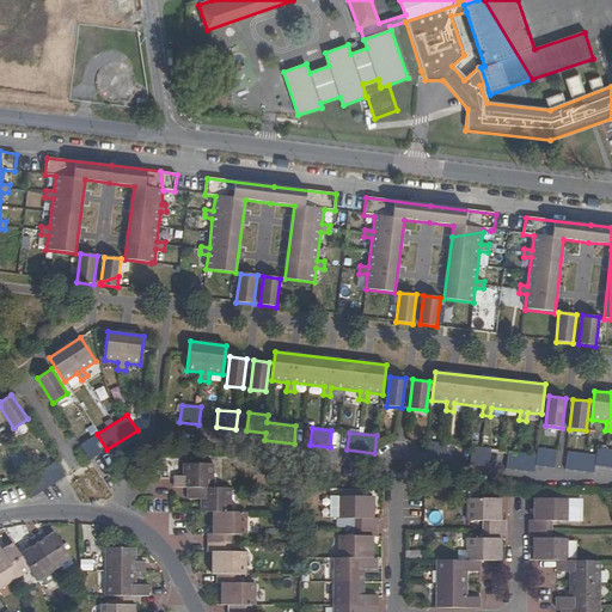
[(80,445),(90,460),(106,450),(97,434),(80,445)]
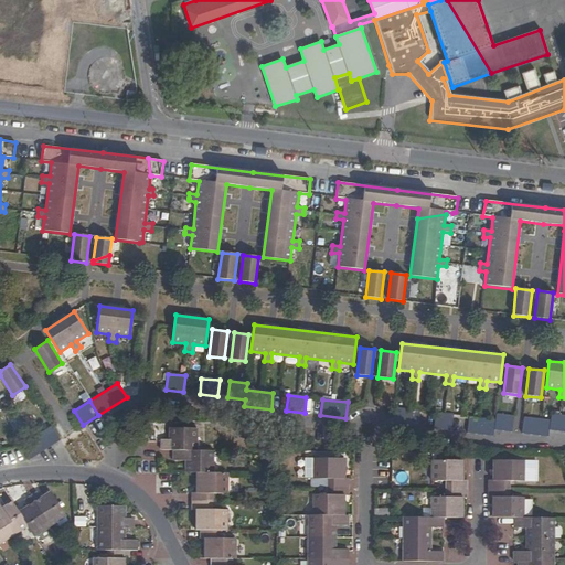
[(394,408),(392,424),(418,427),(420,411),(394,408)]
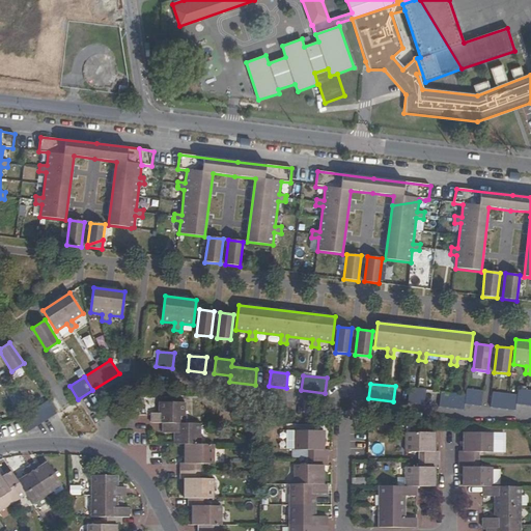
[(408,403),(424,406),(426,390),(410,388),(408,403)]
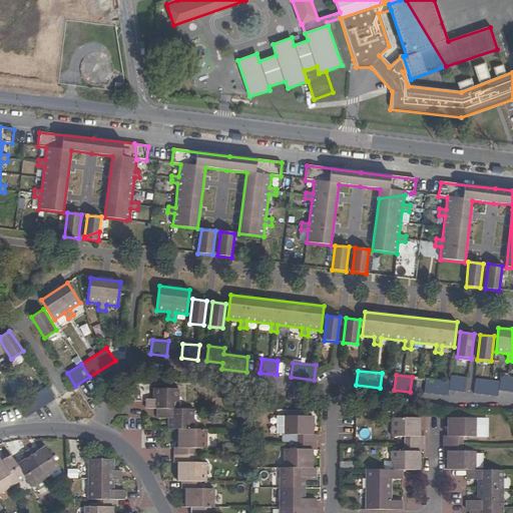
[(476,380),(474,394),(498,397),(499,391),(512,392),(512,377),(501,376),(500,382),(476,380)]
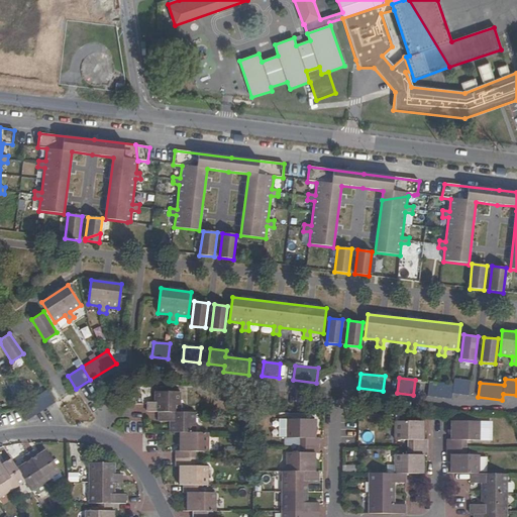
[(429,382),(427,396),(451,399),(452,394),(469,396),(471,381),(453,380),(453,385),(429,382)]
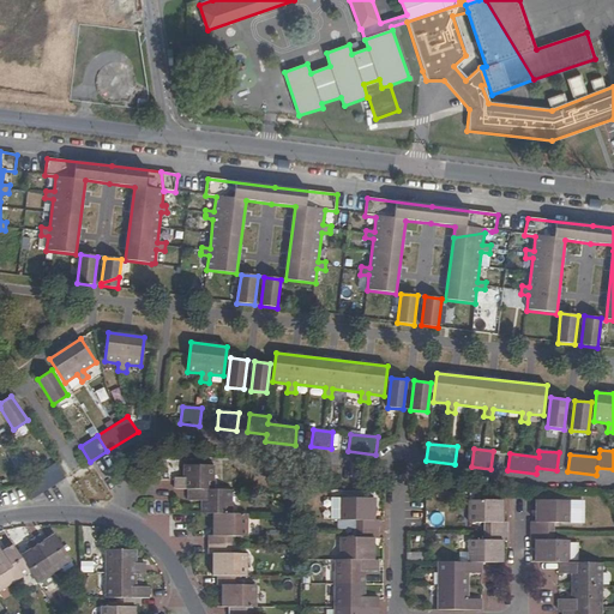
[(65,479),(55,463),(23,483),(32,499),(65,479)]
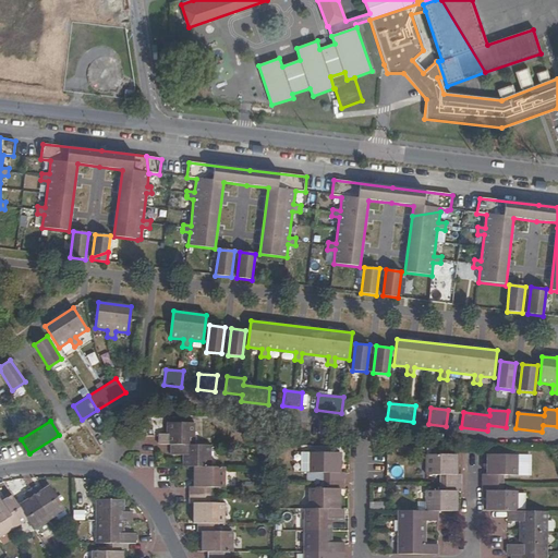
[(158,435),(158,445),(171,445),(194,445),(194,423),(168,423),(168,435),(158,435)]
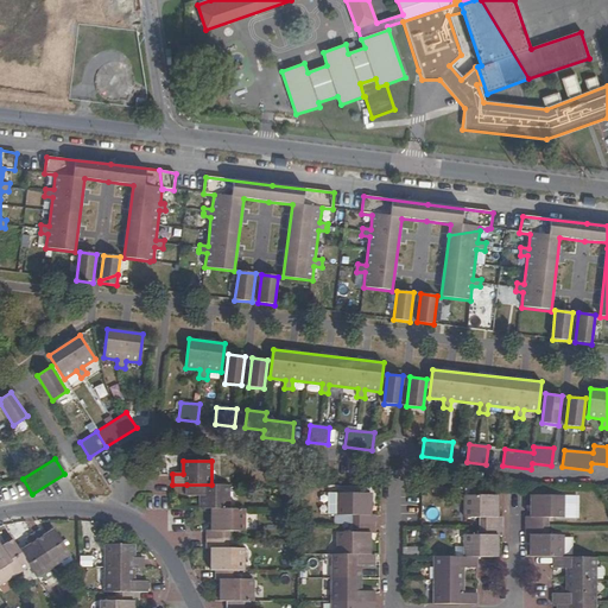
[(184,485),(171,485),(171,477),(152,476),(151,494),(184,495),(184,485)]
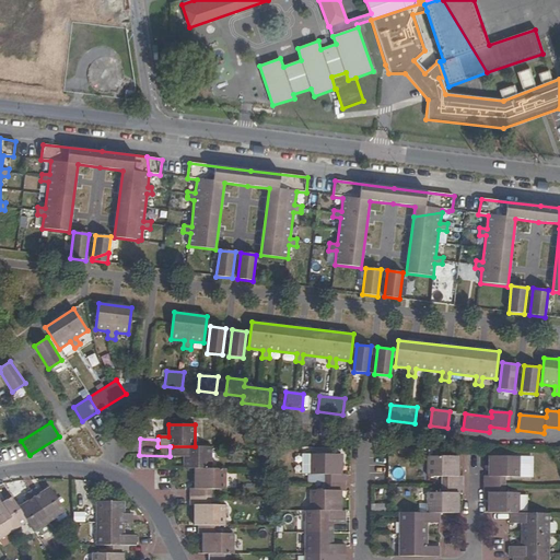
[(211,468),(211,446),(195,446),(172,446),(172,457),(185,457),(184,468),(195,468),(211,468)]
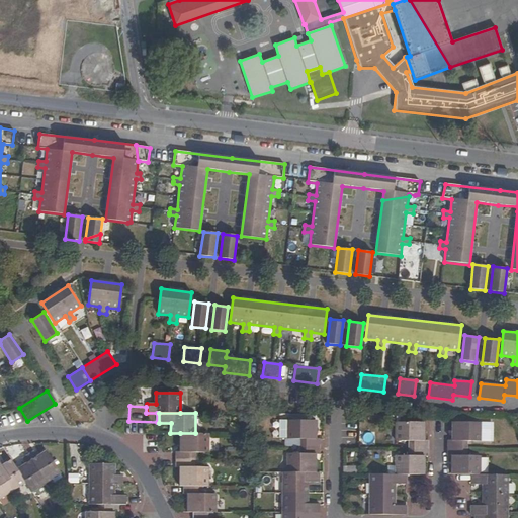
[(300,446),(320,446),(320,439),(316,439),(316,421),(287,420),(287,439),(300,439),(300,446)]
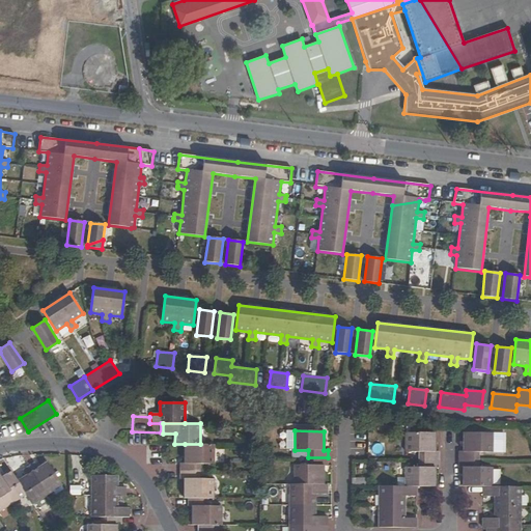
[(419,452),(419,459),(439,460),(439,452),(435,452),(435,432),(406,432),(406,452),(419,452)]
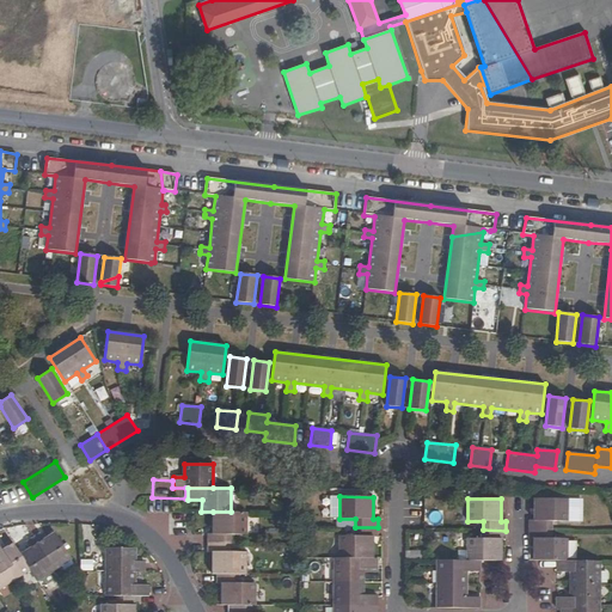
[(533,520),(528,520),(528,530),(551,530),(551,521),(568,521),(568,499),(534,499),(533,520)]
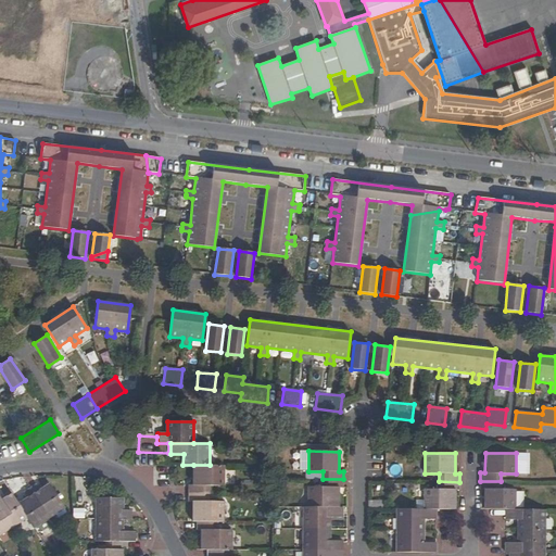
[(224,485),(224,466),(210,465),(193,465),(193,485),(189,485),(189,493),(209,493),(210,485),(224,485)]
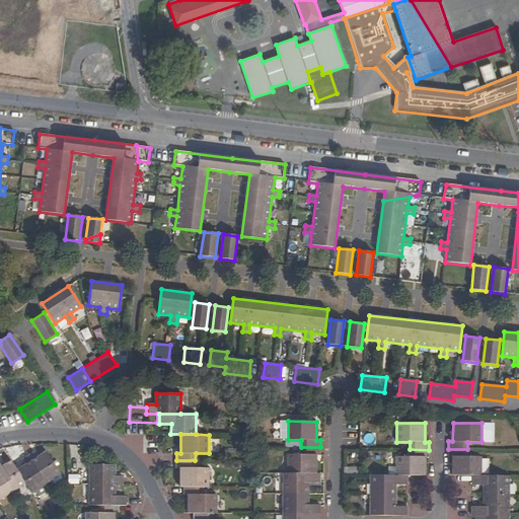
[(363,434),(363,444),(373,444),(374,434),(363,434)]
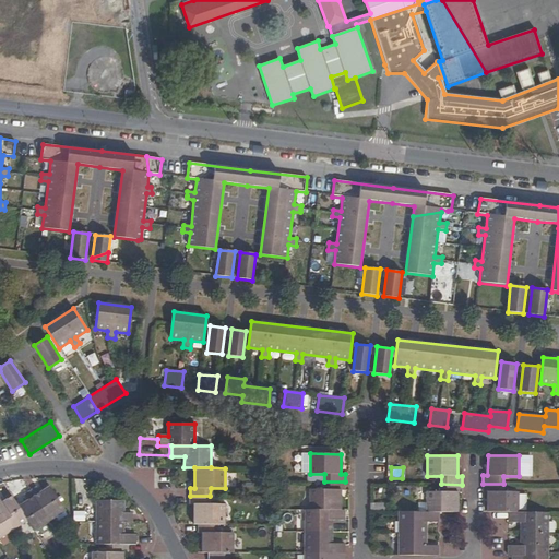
[(345,490),(345,482),(324,482),(324,489),(310,489),(309,510),(341,510),(341,489),(345,490)]
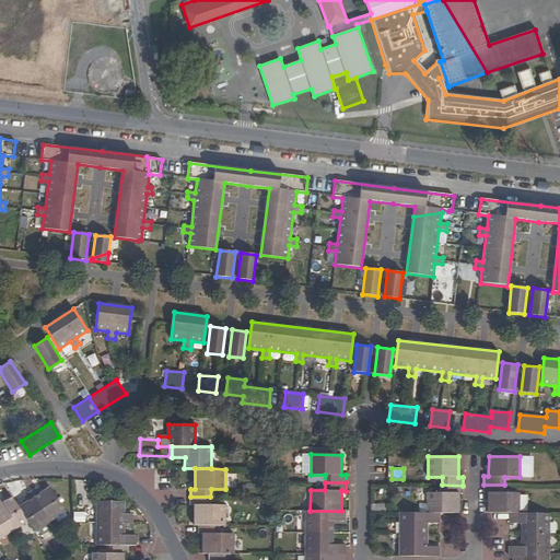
[(428,513),(439,513),(458,513),(458,492),(463,492),(463,486),(442,485),(442,492),(428,492),(428,513)]
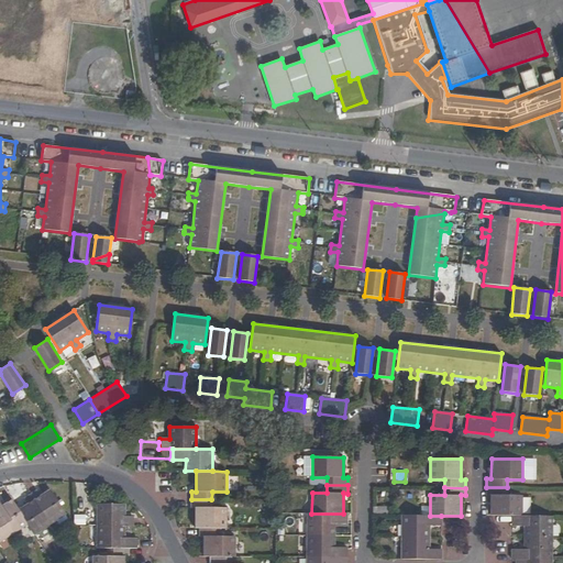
[(507,495),(507,487),(486,487),(486,495),(490,495),(490,516),(512,516),(521,516),(522,495),(507,495)]
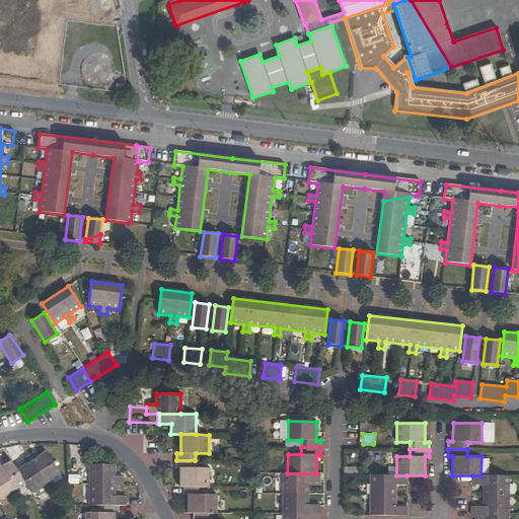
[(34,452),(28,455),(46,484),(61,473),(47,451),(38,457),(34,452)]
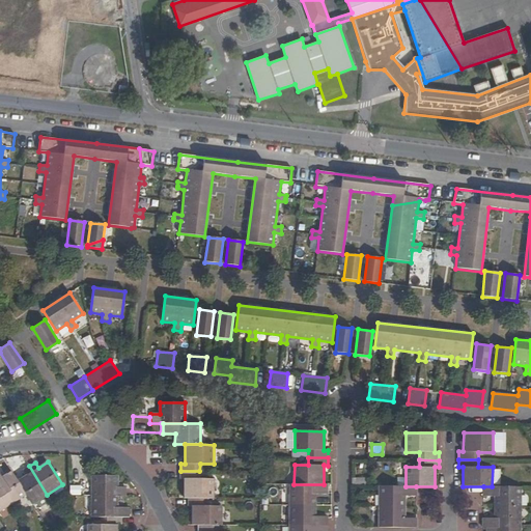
[(47,495),(29,466),(23,470),(26,476),(18,481),(26,494),(32,504),(47,495)]
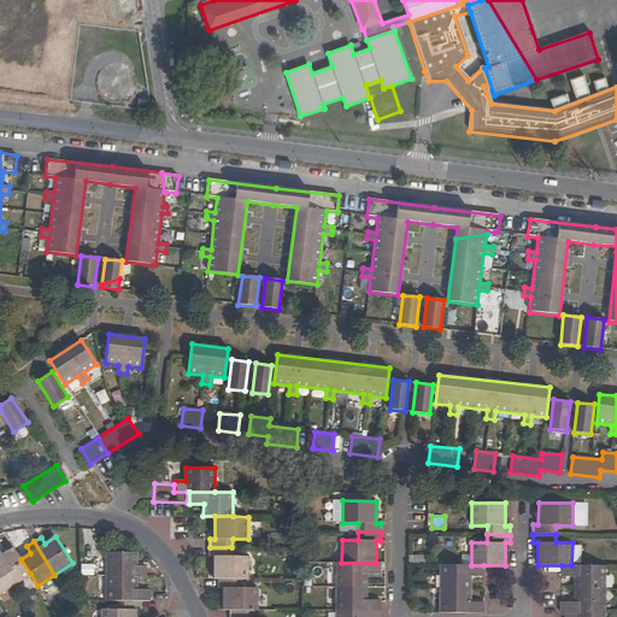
[(21,559),(13,547),(5,553),(0,546),(0,564),(13,586),(30,574),(21,559)]
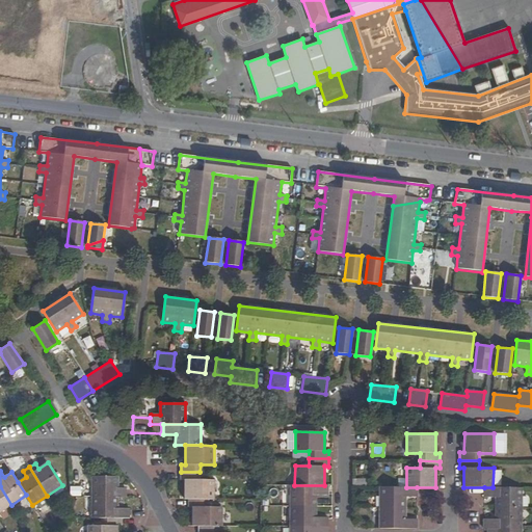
[(200,480),(200,472),(181,472),(181,479),(184,479),(184,499),(188,499),(208,499),(214,499),(214,480),(200,480)]
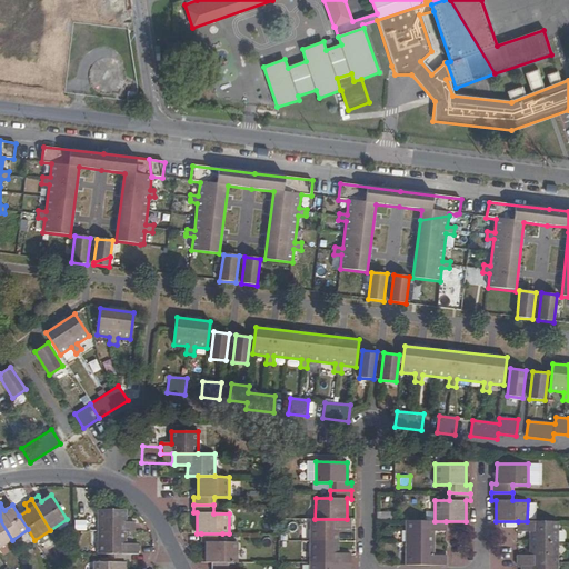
[(99,531),(126,531),(133,531),(135,522),(126,522),(126,510),(99,510),(99,531)]
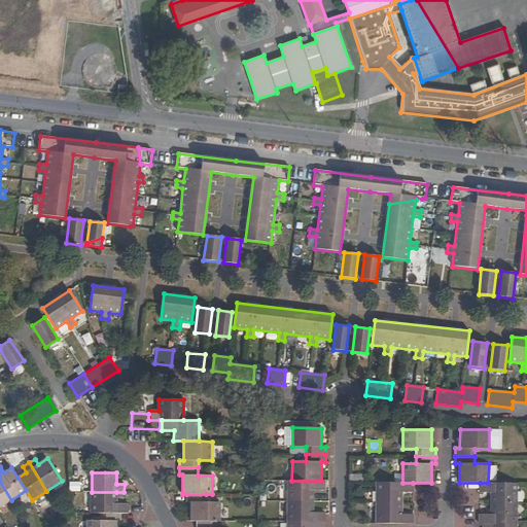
[(79,491),(79,482),(69,481),(68,491),(79,491)]
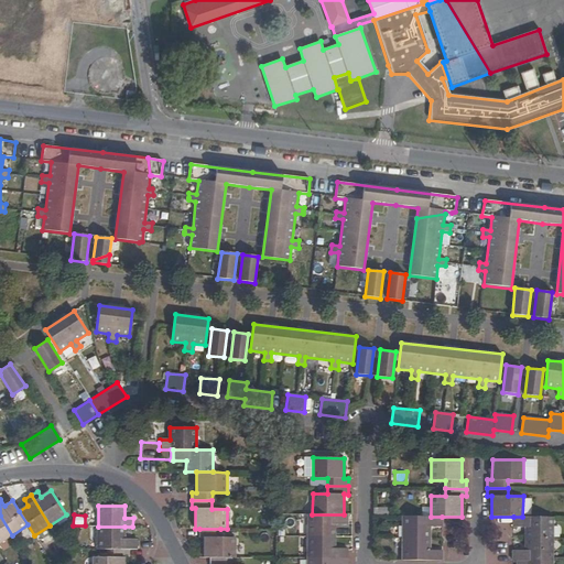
[(347,524),(348,514),(344,514),(312,514),(307,514),(307,537),(335,537),(335,524),(347,524)]
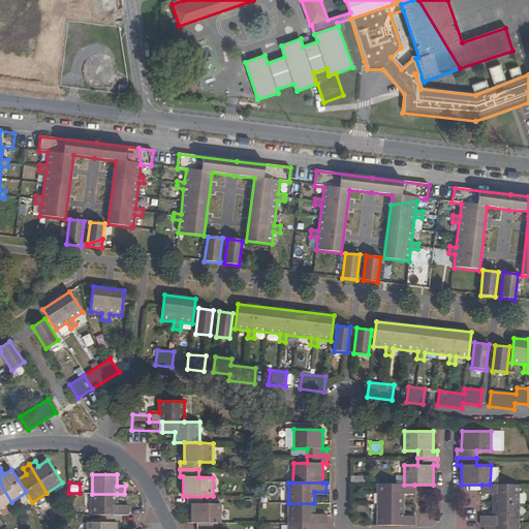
[(0,508),(11,502),(0,484),(0,508)]
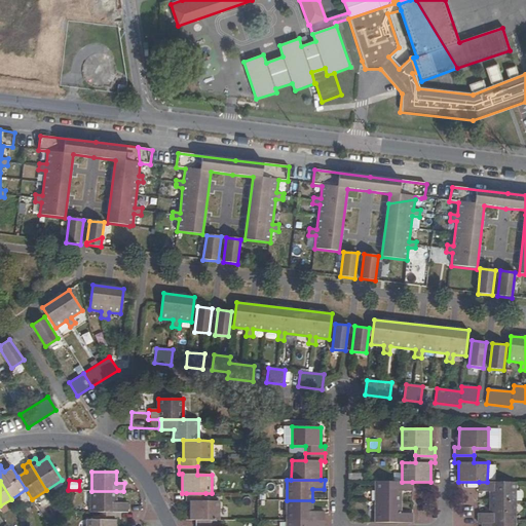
[(402,491),(412,492),(412,482),(402,482),(375,482),(375,502),(401,502),(402,491)]
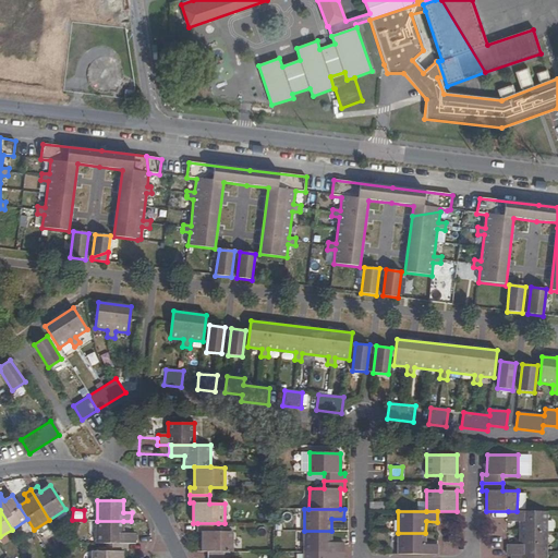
[(546,533),(547,511),(517,511),(508,511),(507,522),(520,522),(520,533),(546,533)]
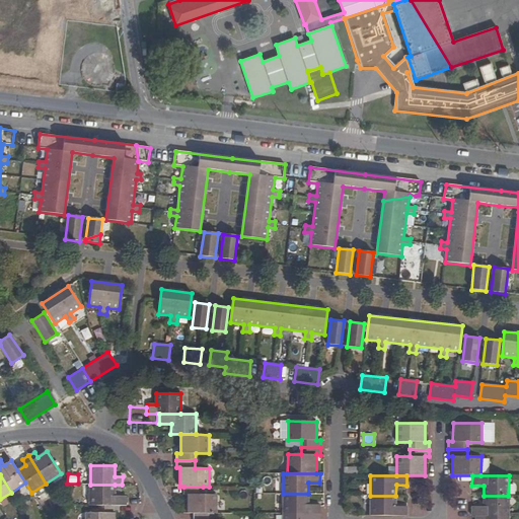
[(99,505),(119,506),(126,506),(126,496),(115,496),(115,485),(90,485),(89,505),(99,505)]
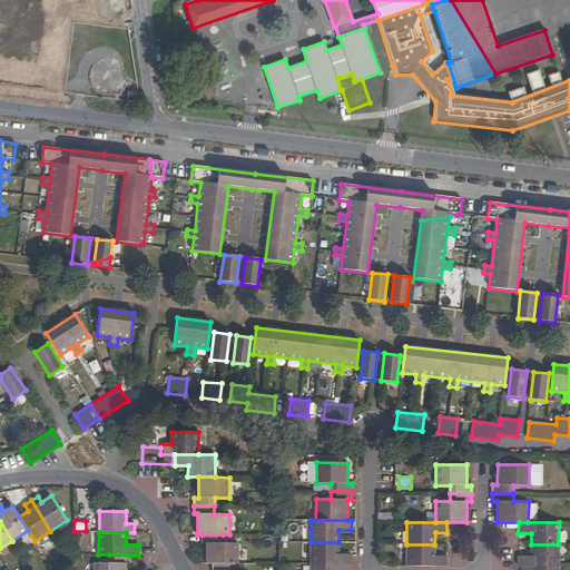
[(223,534),(202,534),(202,542),(206,542),(206,563),(214,563),(234,564),(238,564),(237,543),(223,543),(223,534)]
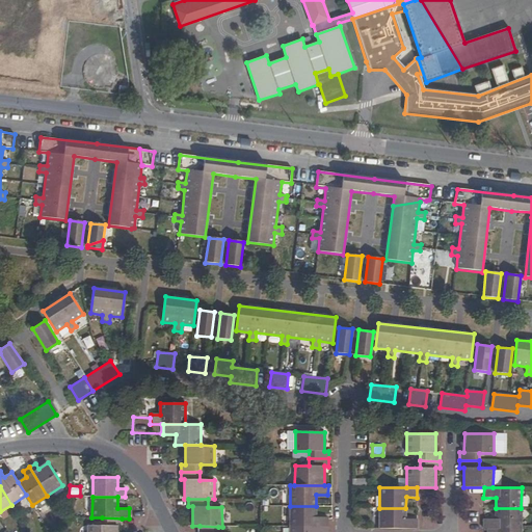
[(316,516),(316,506),(290,506),(290,527),(327,527),(327,516),(316,516)]
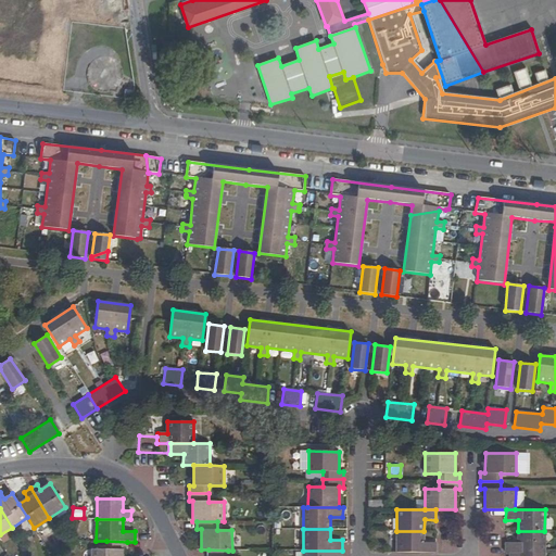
[(424,542),(424,531),(396,531),(396,553),(436,553),(436,542),(424,542)]
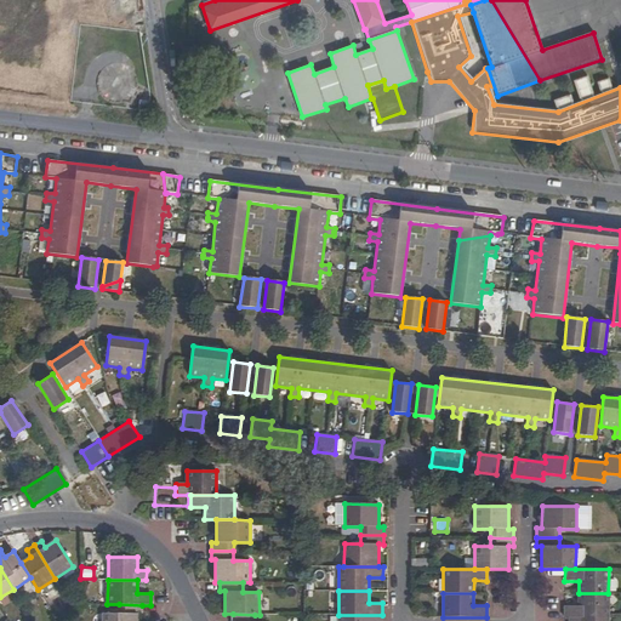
[(608,617),(608,593),(579,593),(579,605),(564,605),(564,617),(569,617),(608,617)]
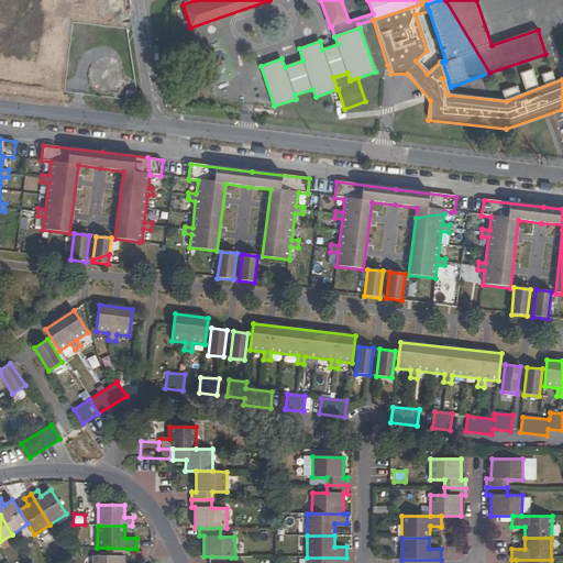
[(92,562),(123,562),(124,556),(128,556),(129,549),(108,548),(108,556),(94,555),(92,562)]
